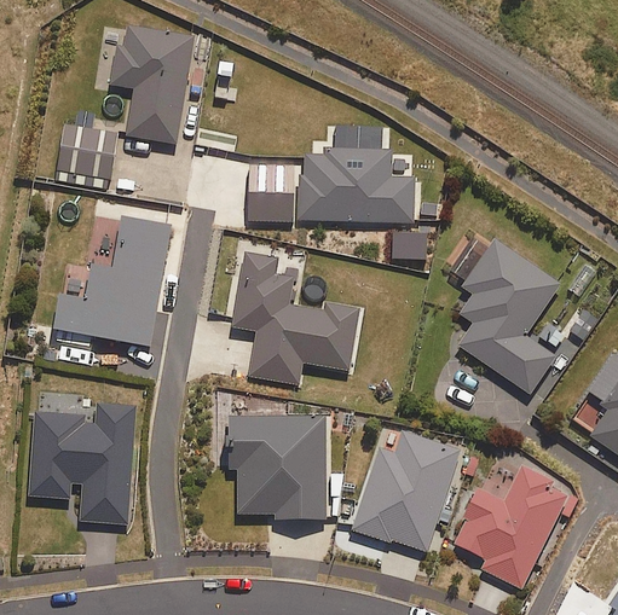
[(175,143),(185,85),(194,35),(121,24),(110,86),(133,90),(126,134),(175,143)]
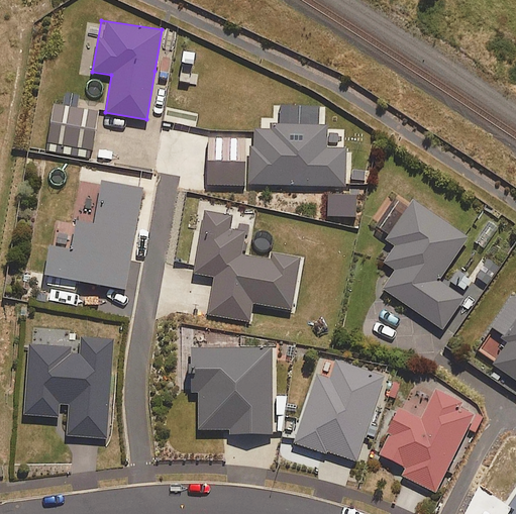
[(91,158),(97,111),(54,106),(47,152),(91,158)]
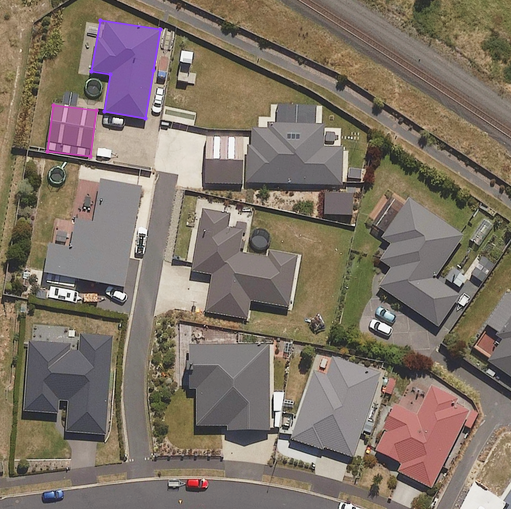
[(269,122),(268,128),(248,128),(246,180),(341,184),(342,147),(322,146),(323,124),(269,122)]
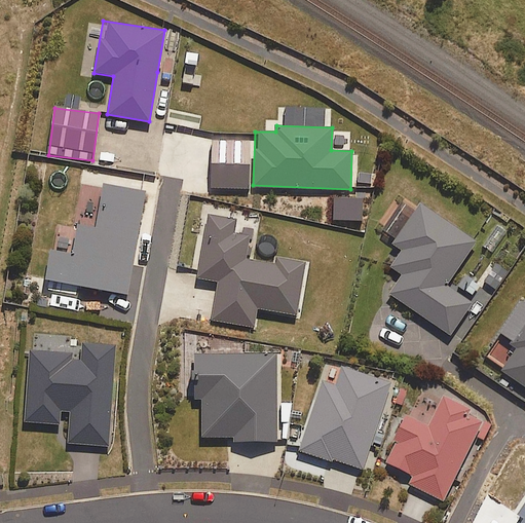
[(127,294),(144,193),(103,186),(96,227),(78,224),(72,256),(50,252),(45,281),(127,294)]
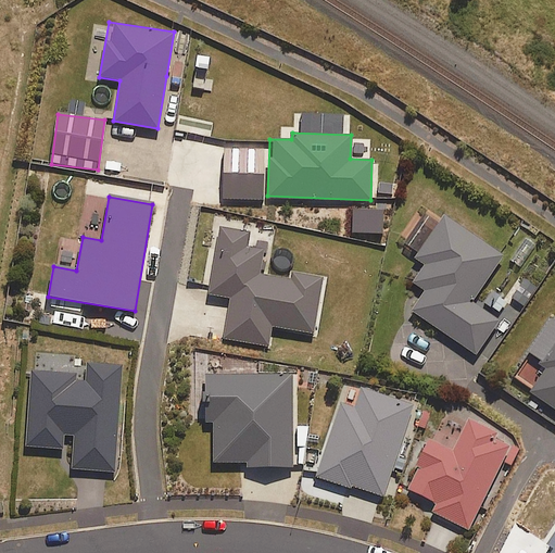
[(471,303),(503,258),(443,217),(416,259),(424,264),(412,281),(426,291),(412,311),(476,354),(499,322),(471,303)]
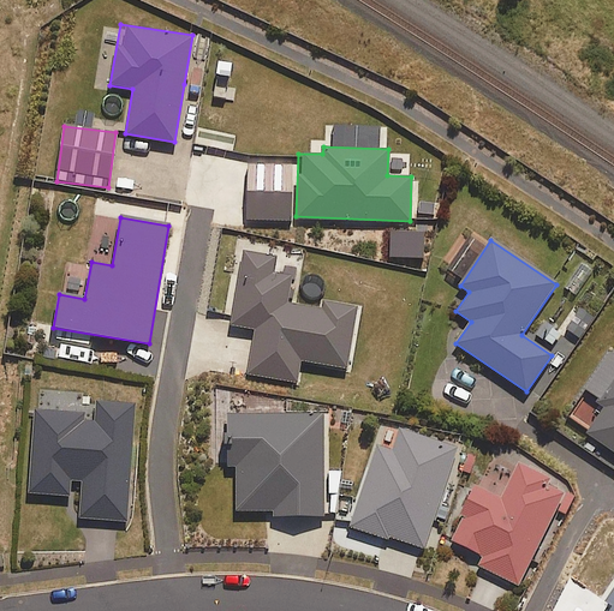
[(273,273),(275,257),(243,251),(231,324),(256,328),(249,371),(297,379),(300,359),(346,366),(356,306),(322,301),(321,309),(287,303),(292,275),(273,273)]
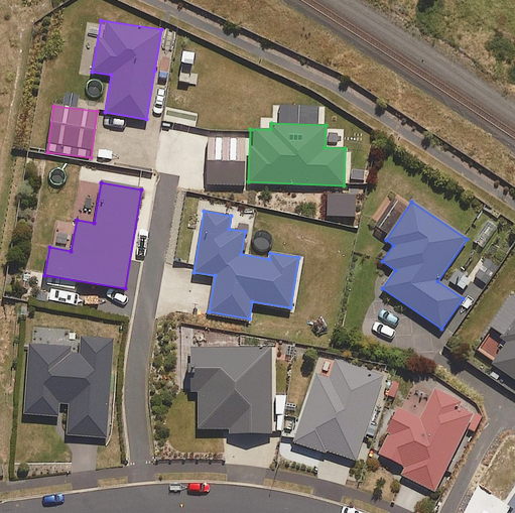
[(514,298),(511,296),(490,327),(508,340),(492,363),(514,379),(514,298)]
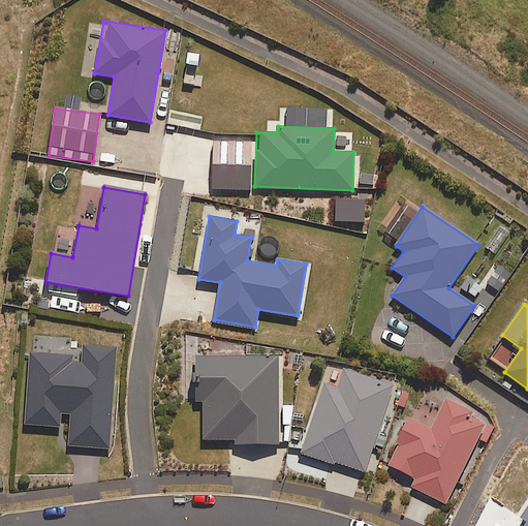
[(109,447),(115,346),(69,344),(68,357),(30,354),(26,426),(70,428),(69,445),(109,447)]
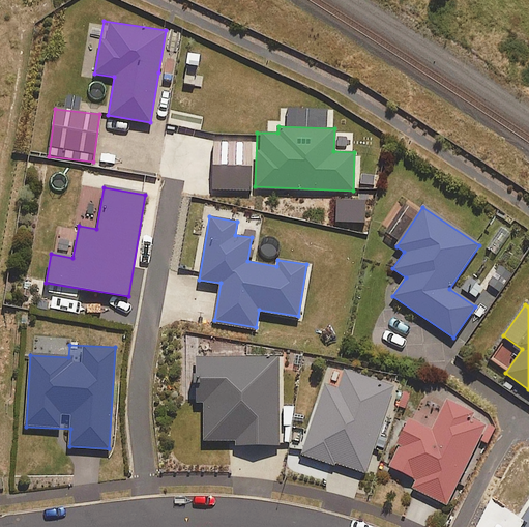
[(280,445),(278,356),(197,358),(197,380),(204,380),(205,441),(232,440),(232,446),(280,445)]
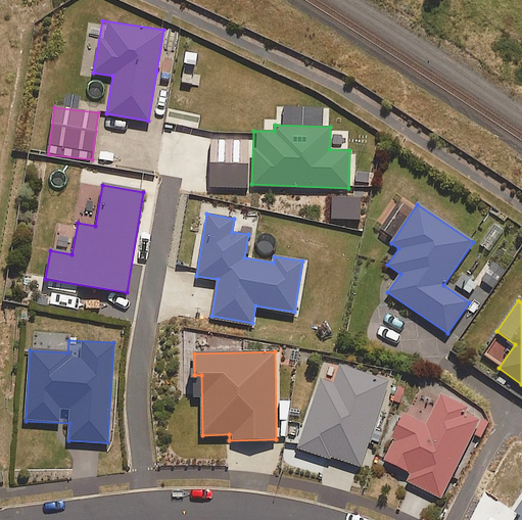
[(369,437),(387,383),(338,367),(333,382),(320,378),(296,447),(367,471),(377,440),(369,437)]
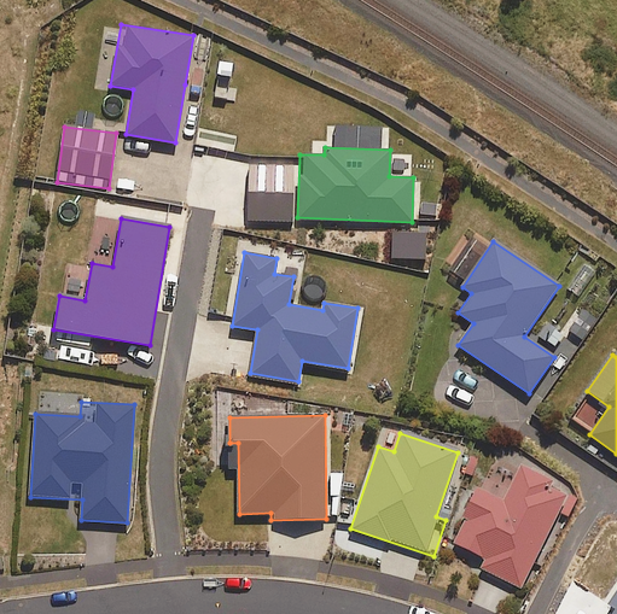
[(568,515),(575,498),(493,458),(452,543),(484,559),(479,568),(521,588),(558,512),(568,515)]
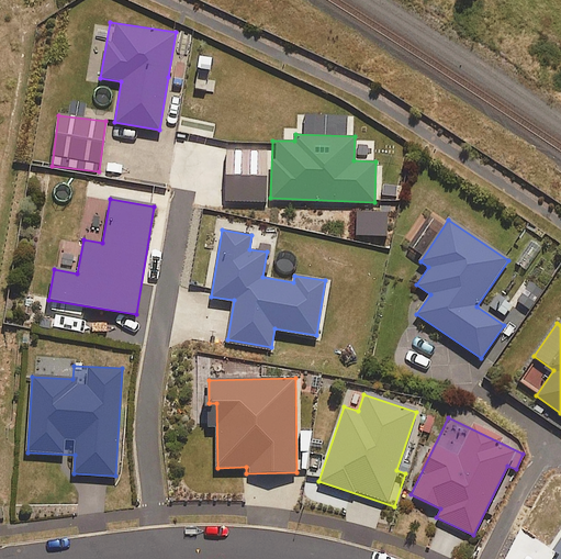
[(560,558),(560,538),(547,558),(560,558)]
